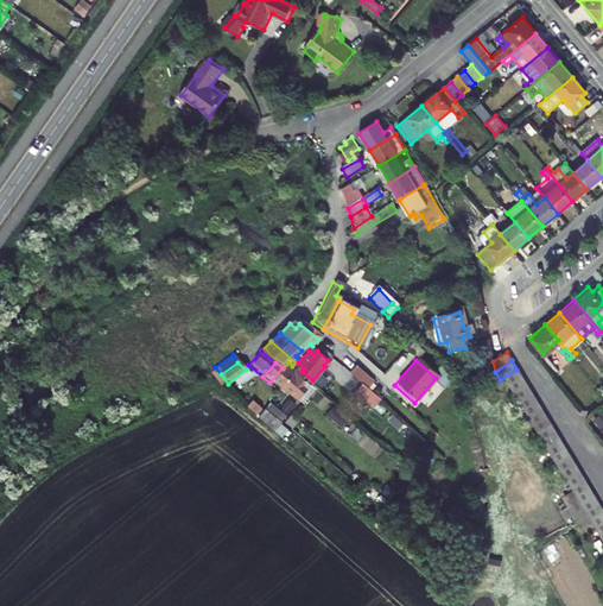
[(298,363),(289,373),(306,387),(312,380),(302,371),(304,368),(298,363)]
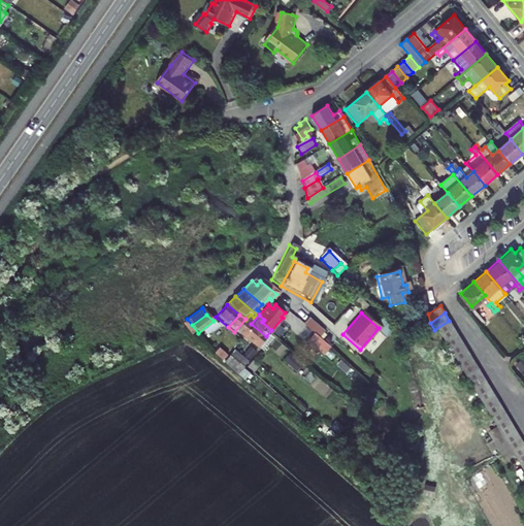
[(246,320),(246,319),(234,332),(239,337),(251,324),(246,320)]
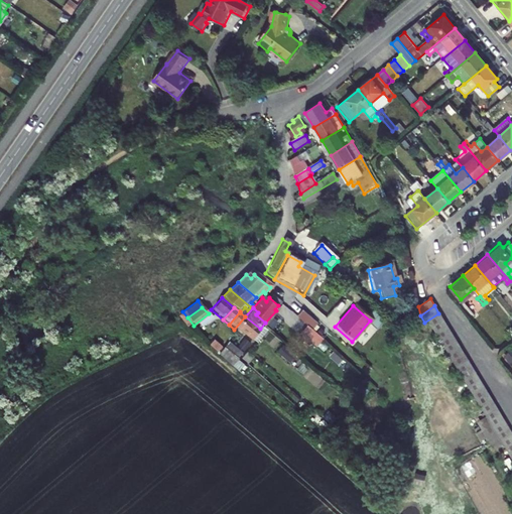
[(298,311),(293,317),(304,329),(308,331),(313,325),(298,311)]
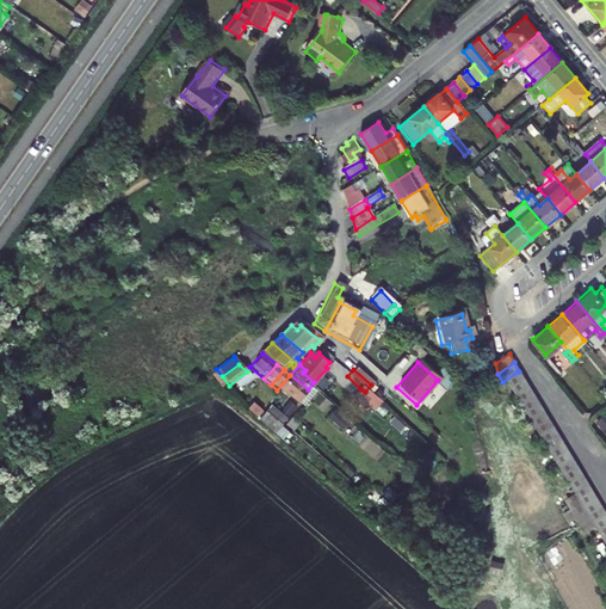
[(502,382),(507,389),(524,379),(519,371),(502,382)]
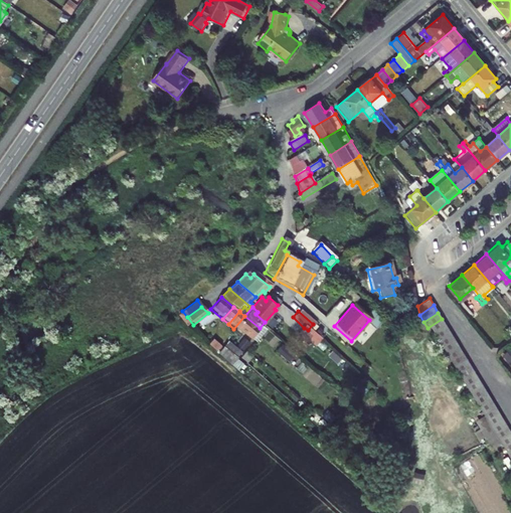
[(260,328),(244,316),(233,329),(247,341),(260,328)]
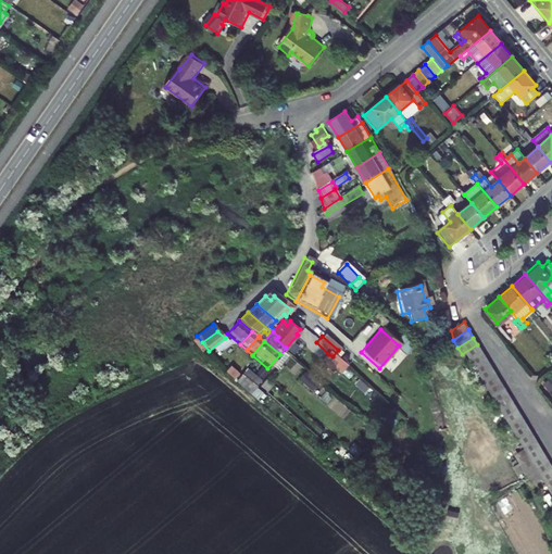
[(477,344),(462,354),(466,362),(481,352),(477,344)]
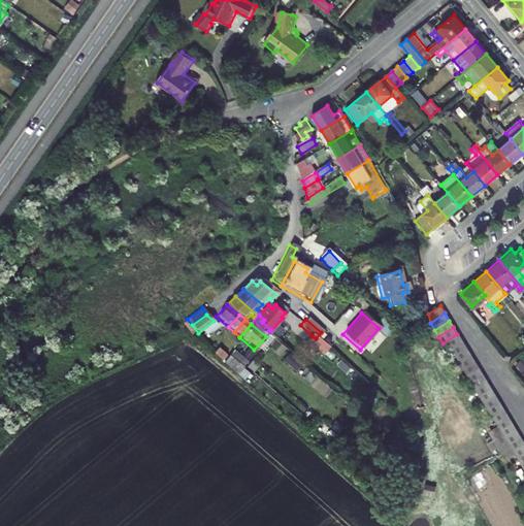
[(457,334),(443,343),(447,351),(461,341),(457,334)]
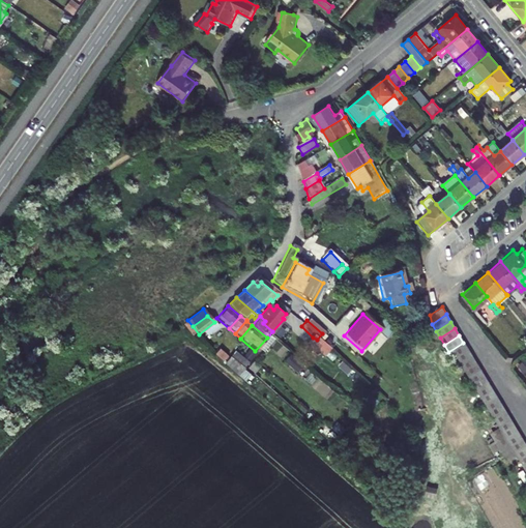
[(270,342),(267,338),(255,351),(259,354),(270,342)]
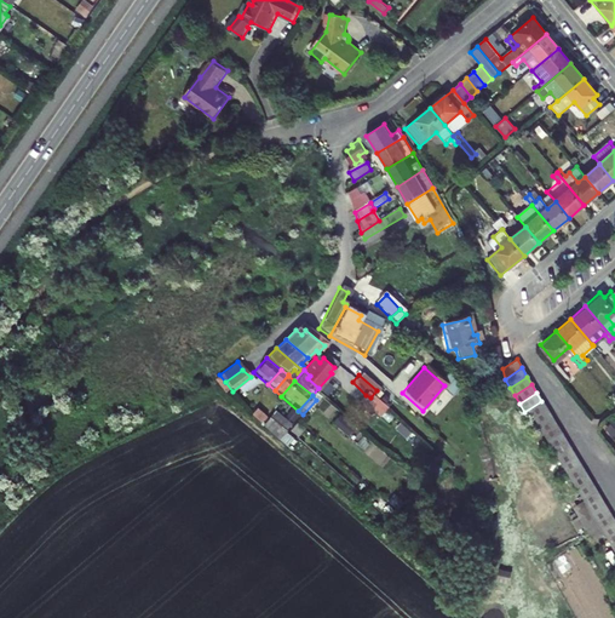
[(385,411),(371,398),(366,395),(357,405),(377,421),(385,411)]
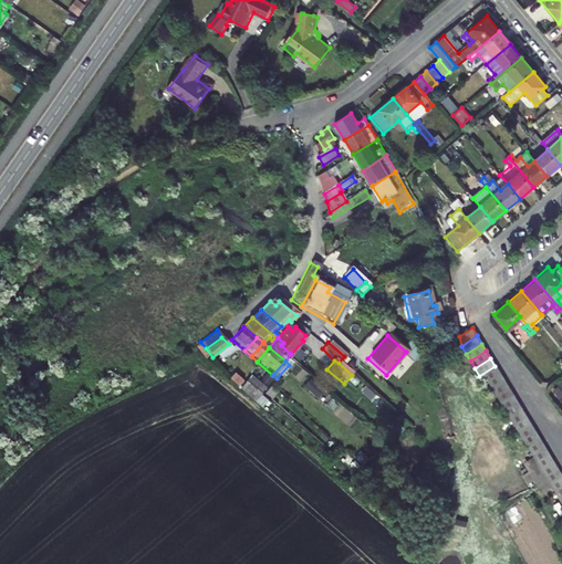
[(495,366),(479,376),(484,383),(499,373),(495,366)]
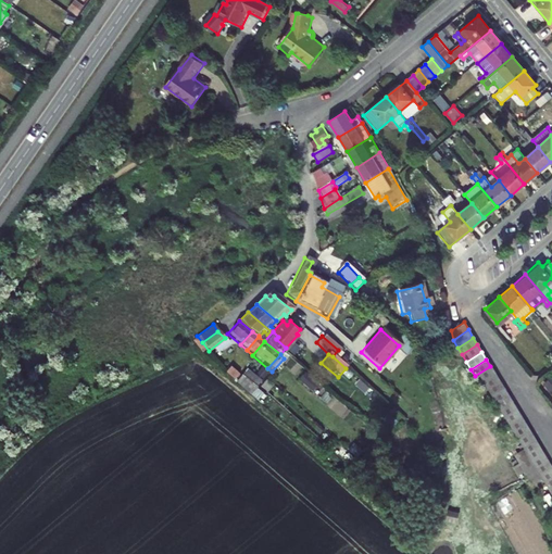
[(225,366),(221,372),(228,378),(233,373),(225,366)]
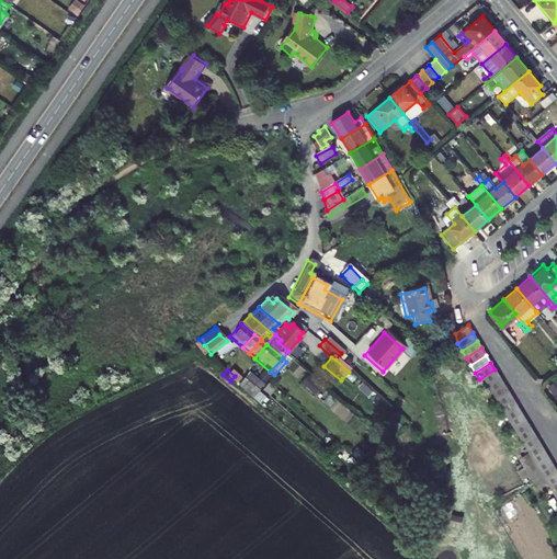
[(263,369),(257,376),(262,381),(269,374),(263,369)]
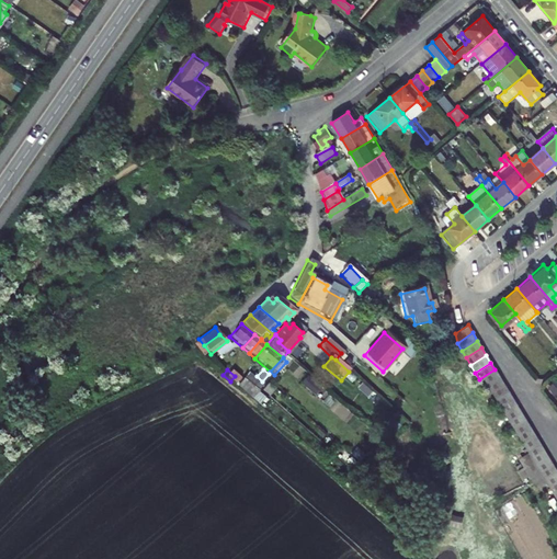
[(495,369),(479,379),(482,386),(498,376),(495,369)]
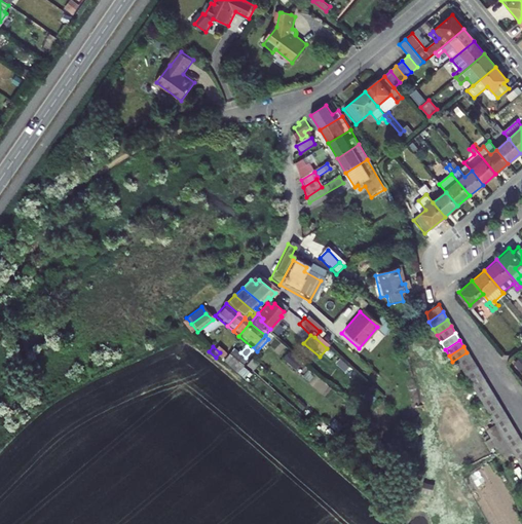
[(229,347),(218,360),(232,373),(243,361),(229,347)]
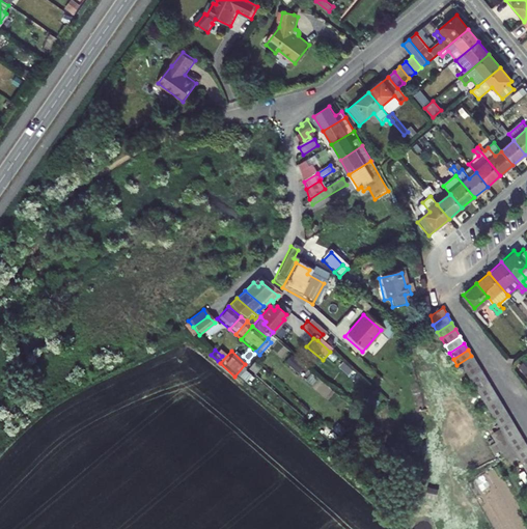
[(456,365),(461,372),(475,363),(471,356),(456,365)]
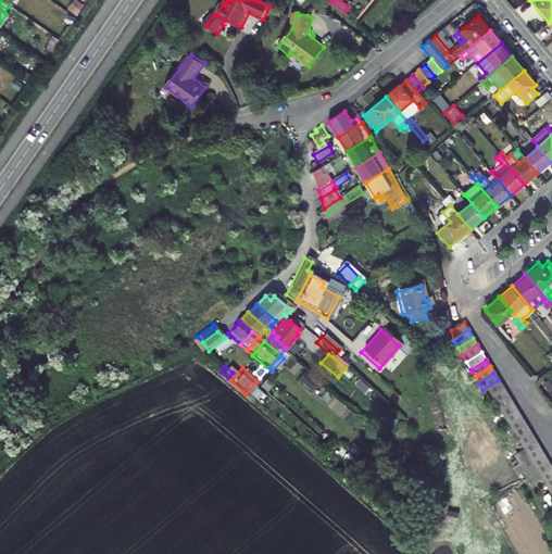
[(498,380),(483,390),(487,397),(501,387),(498,380)]
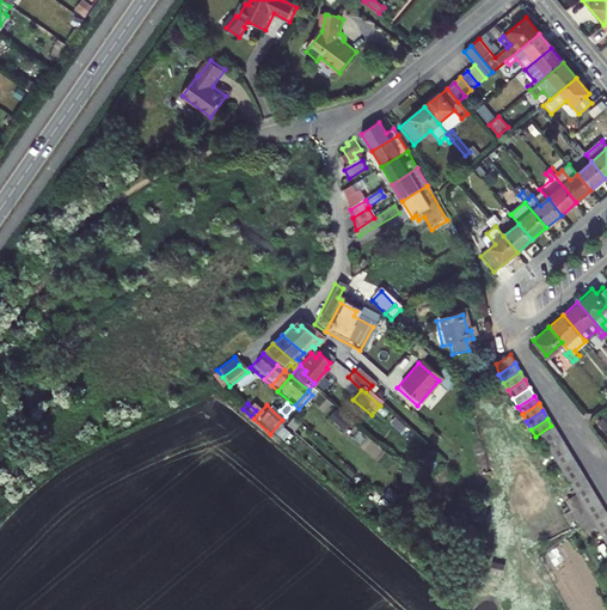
[(551,426),(535,437),(540,445),(557,434),(551,426)]
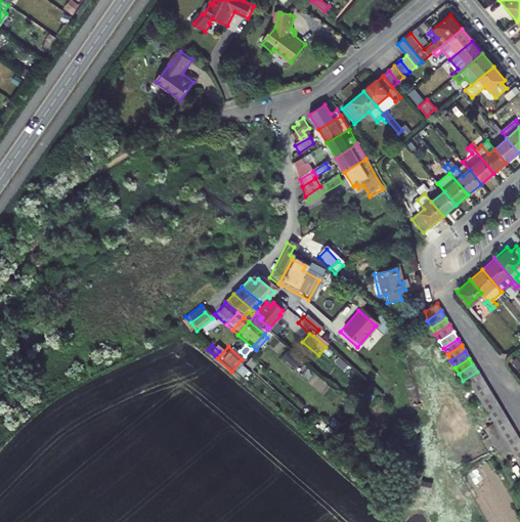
[(463,381),(467,388),(481,379),(477,372),(463,381)]
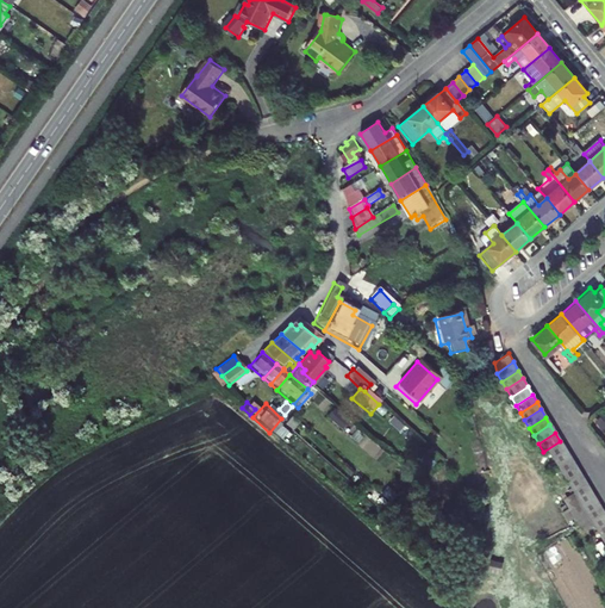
[(543,452),(548,459),(565,450),(560,441),(543,452)]
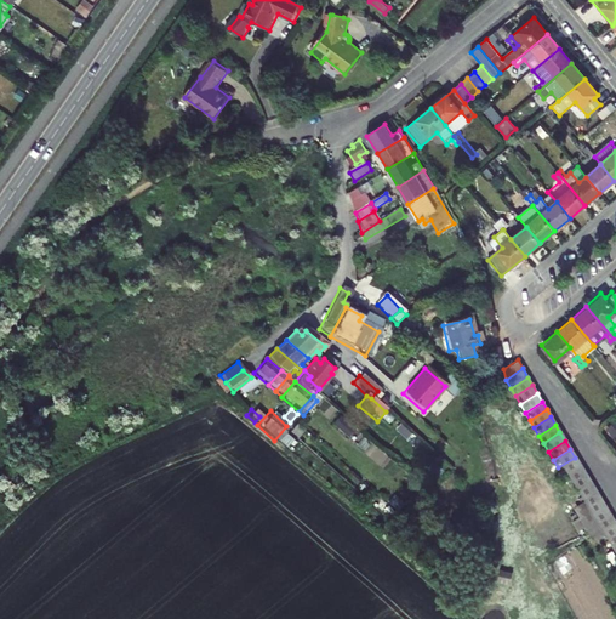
[(558,467),(563,476),(579,466),(575,458),(558,467)]
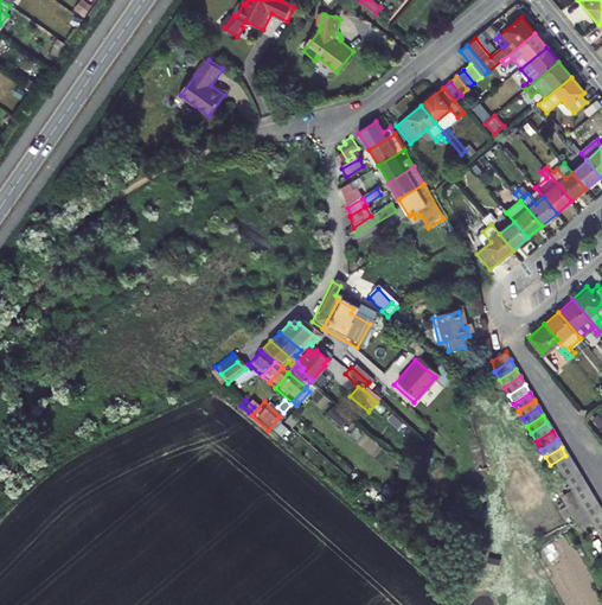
[(550,465),(555,473),(570,463),(565,456),(550,465)]
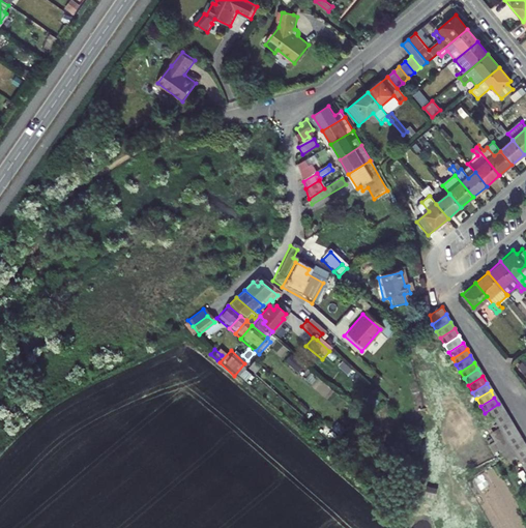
[(485,413),(489,420),(502,411),(498,404),(485,413)]
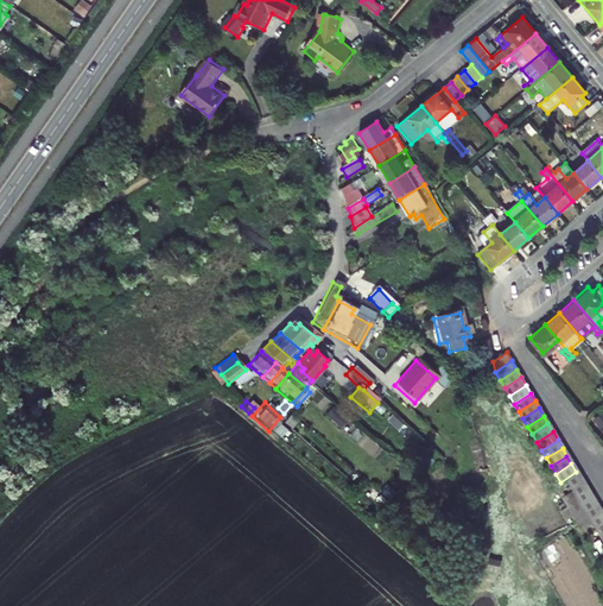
[(560,483),(565,490),(581,480),(576,472),(560,483)]
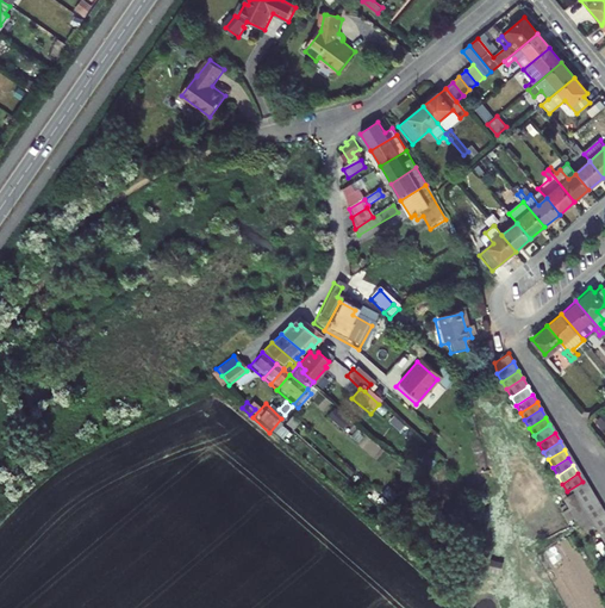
[(567,491),(572,500),(587,490),(582,482),(567,491)]
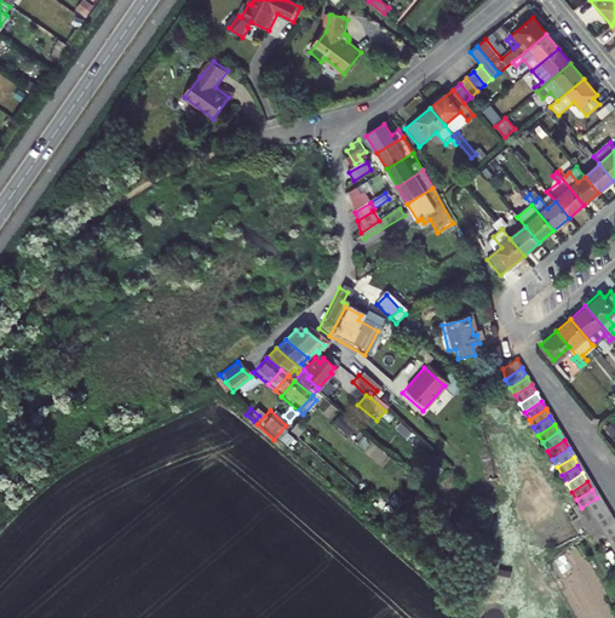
[(401,499),(395,493),(390,499),(395,505),(401,499)]
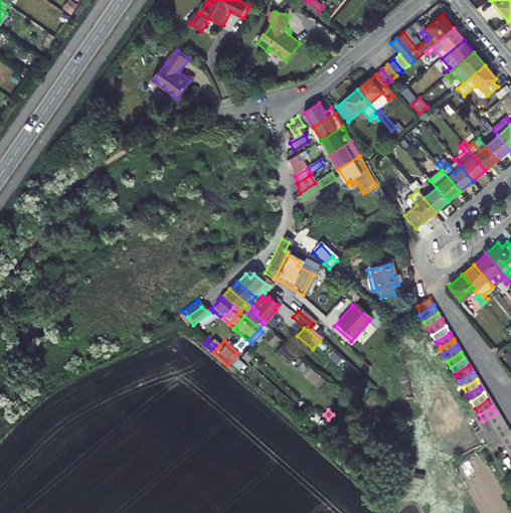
[(483,421),(487,428),(499,419),(496,413),(483,421)]
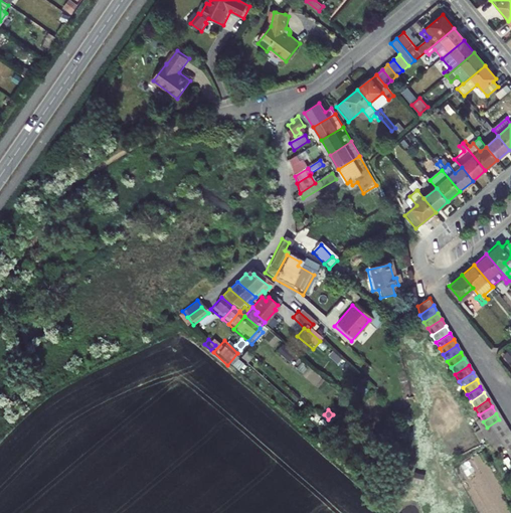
[(487,428),(491,435),(503,426),(499,419),(487,428)]
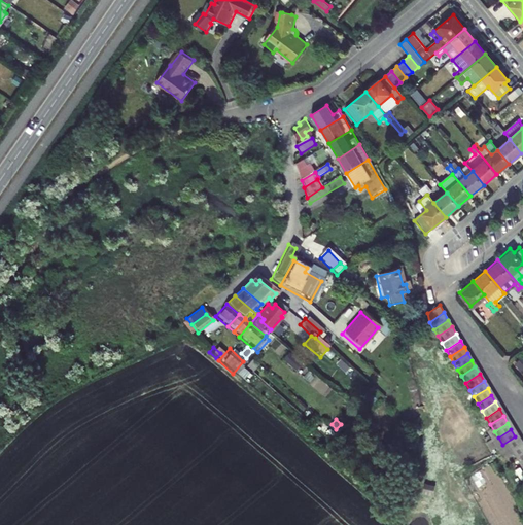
[(502,445),(506,451),(519,443),(515,436),(502,445)]
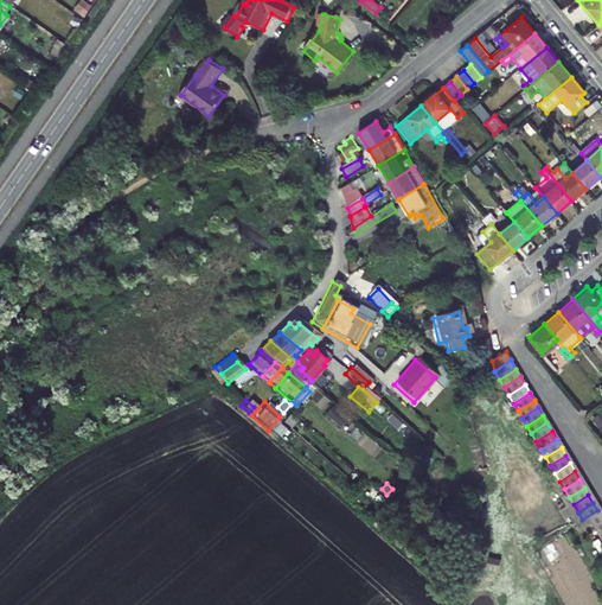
[(582,520),(588,529),(601,520),(601,517),(597,510),(582,520)]
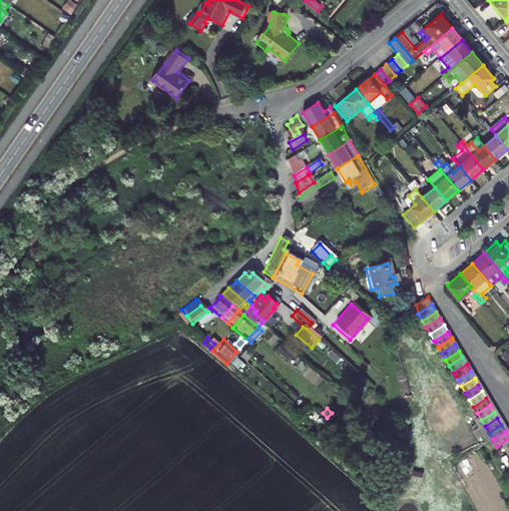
[(508,439),(497,447),(500,453),(508,447),(508,439)]
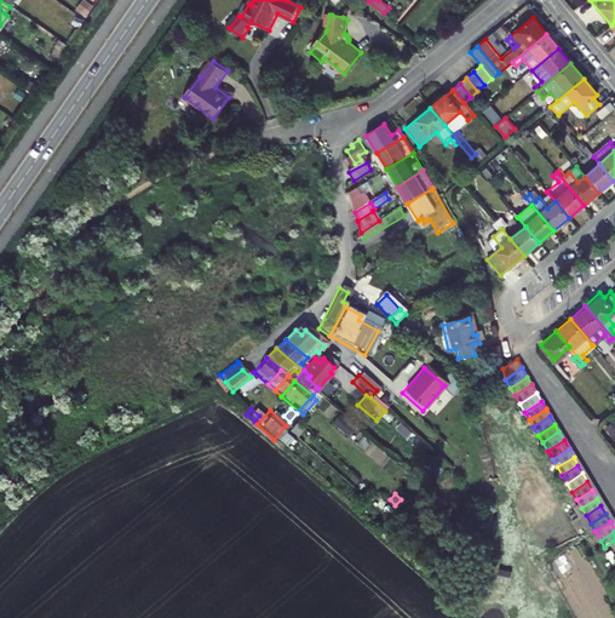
[(614,541),(604,548),(610,556),(614,553),(614,541)]
